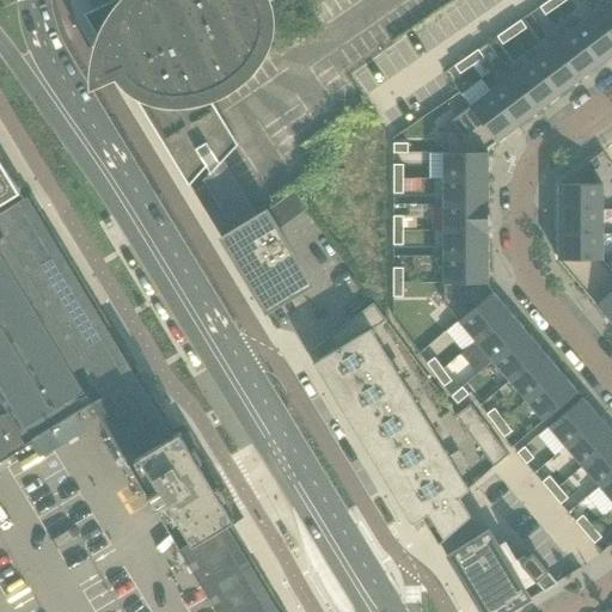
[(208,96),(204,89),(239,68),(257,41),(263,35),(259,30),(257,5),(268,0),(111,0),(84,12),(106,50),(104,57),(102,74),(117,67),(188,184),(197,175),(206,165),(209,171),(208,172),(209,173),(220,163),(238,144),(208,96)]
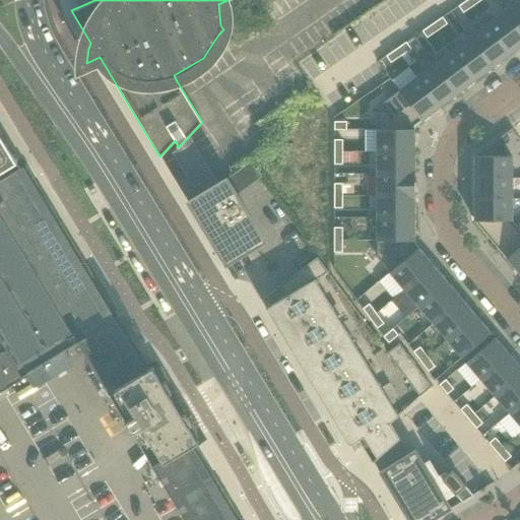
[(428,0),(379,0),(361,10),(372,28),(408,8),(414,19),(421,15),(416,6),(428,0)]
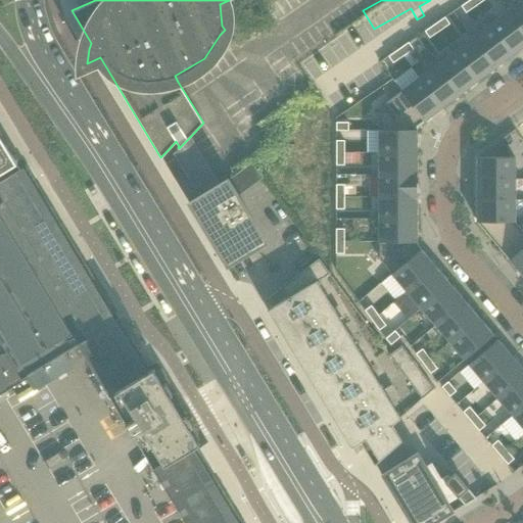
[(471,0),(470,0),(461,6),(466,13),(475,6),(471,0)]
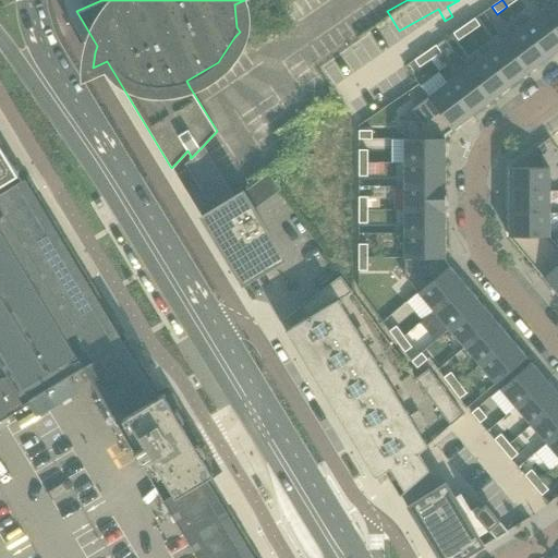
[(557,0),(542,12),(557,33),(557,0)]
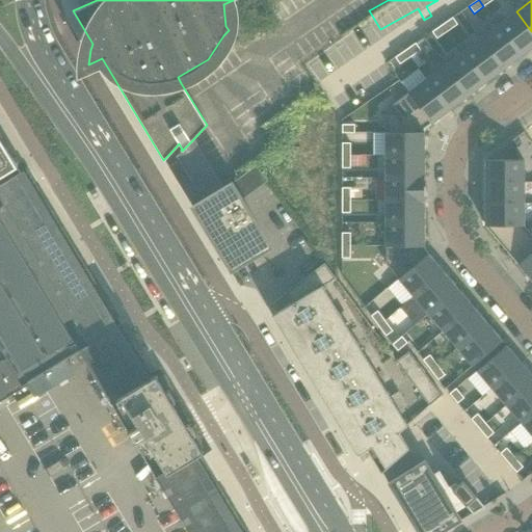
[(531,31),(516,11),(499,25),(522,55),(531,47),(531,31)]
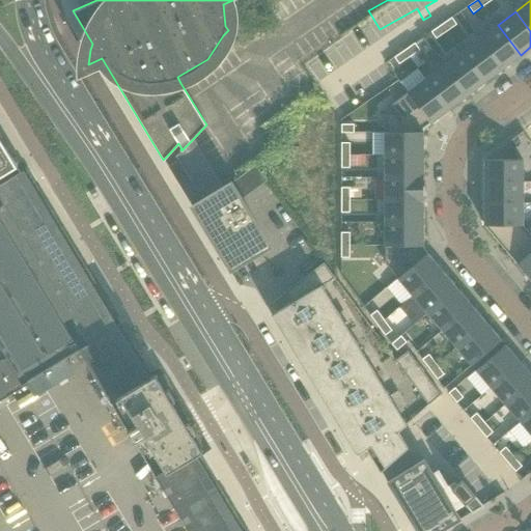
[(451,18),(441,25),(446,32),(456,25),(451,18)]
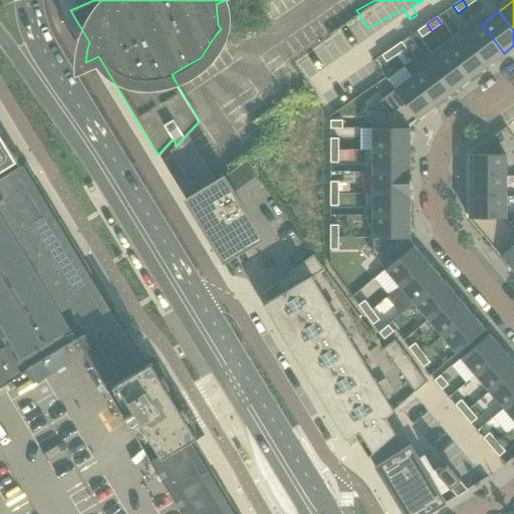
[(427,24),(417,31),(422,38),(432,31),(427,24)]
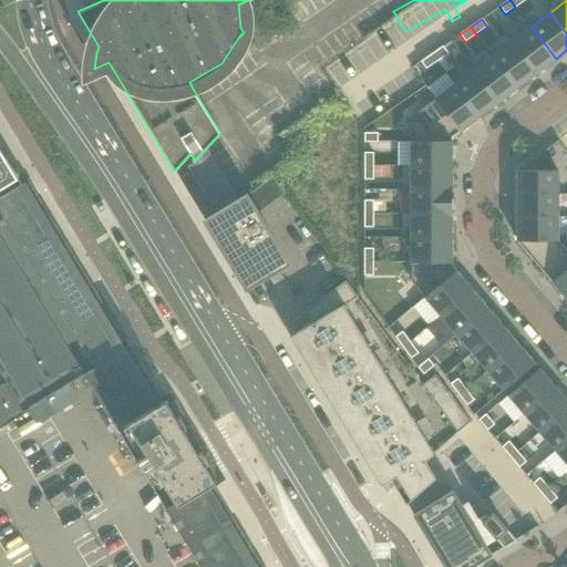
[(532,27),(512,41),(536,73),(556,59),(532,27)]
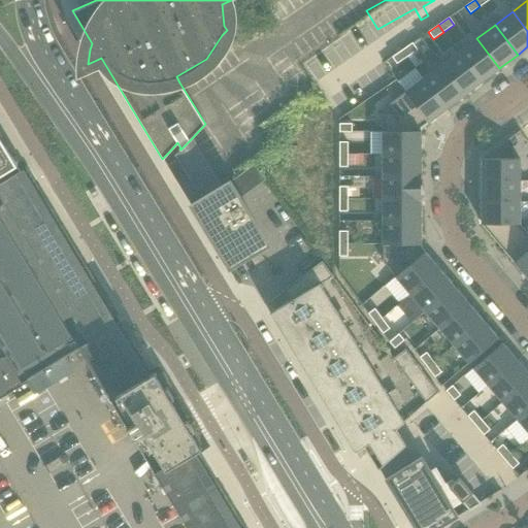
[(476,38),(459,52),(482,81),(499,68),(476,38)]
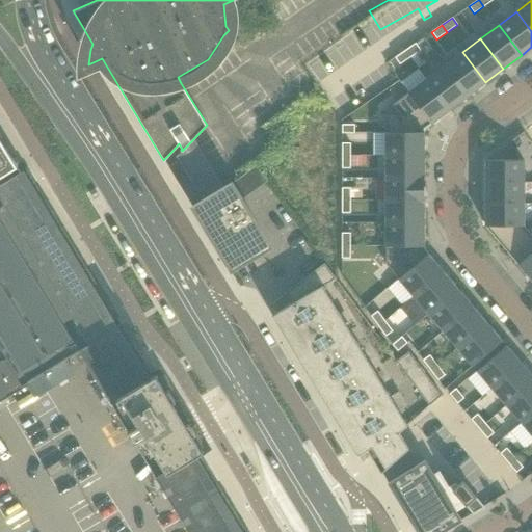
[(416,44),(405,51),(409,57),(420,50),(416,44)]
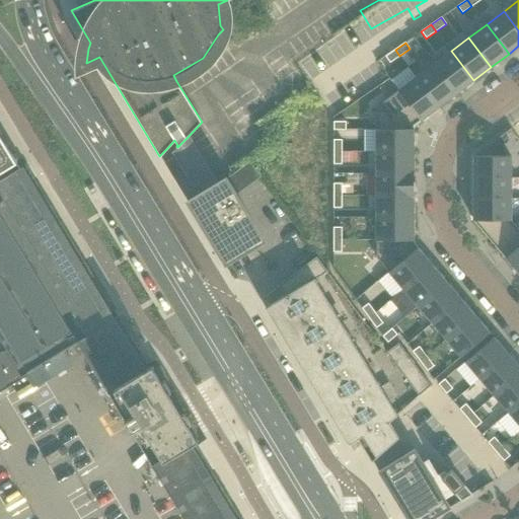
[(395,50),(385,57),(389,63),(399,56),(395,50)]
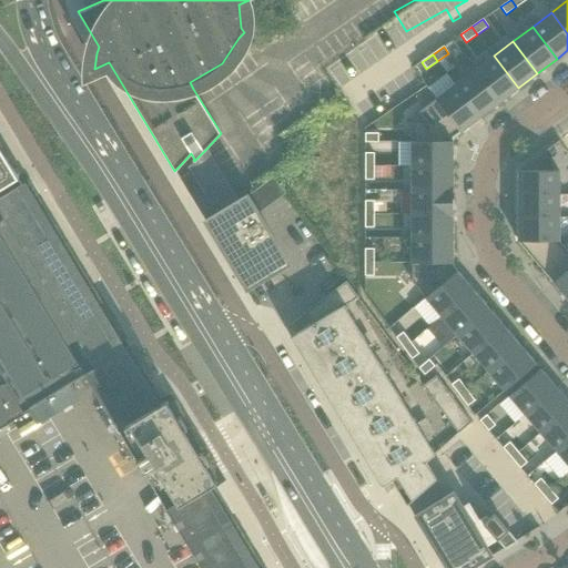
[(494,56),(474,70),(498,102),(518,88),(494,56)]
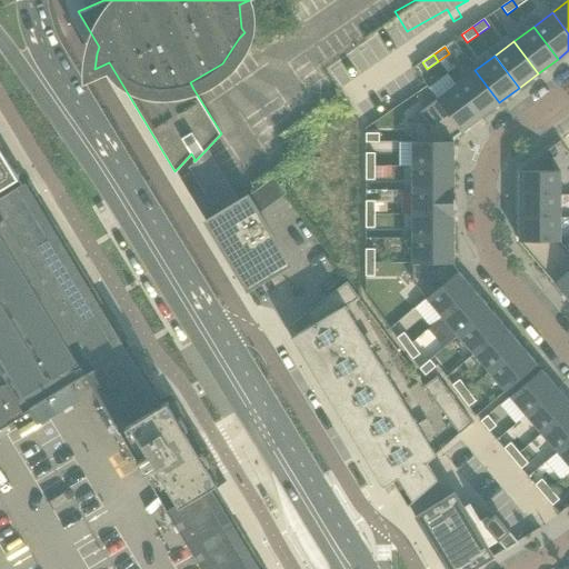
[(475,70),(456,85),(480,117),(499,102),(475,70)]
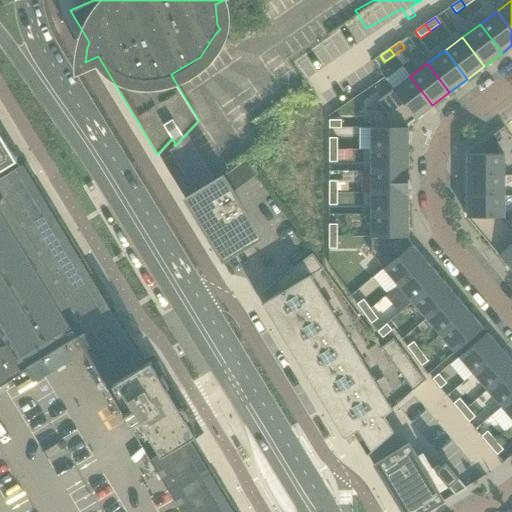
[(410,76),(393,89),(415,119),(432,105),(410,76)]
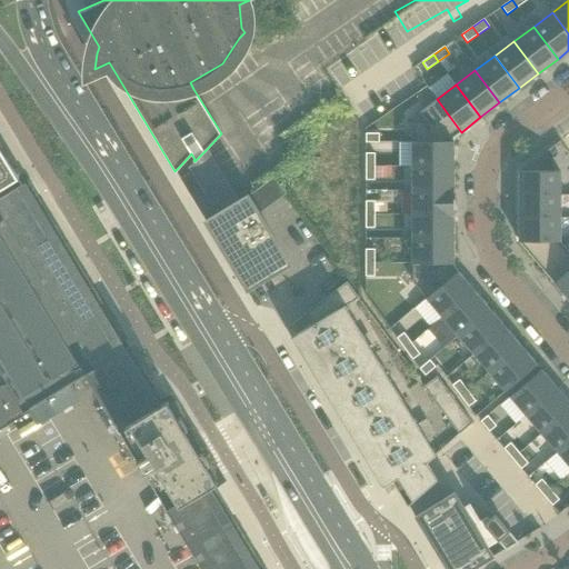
[(437,99),(411,118),(412,142),(452,142),(452,138),(461,132),(437,99)]
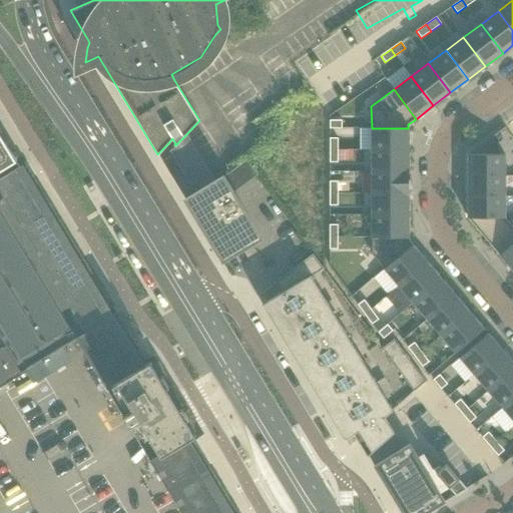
[(342,120),(330,120),(330,128),(342,128),(342,120)]
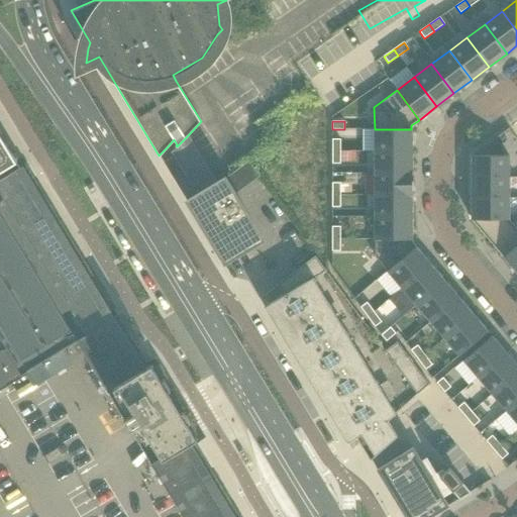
[(0,180),(19,168),(14,160),(17,158),(18,158),(0,127),(0,180)]
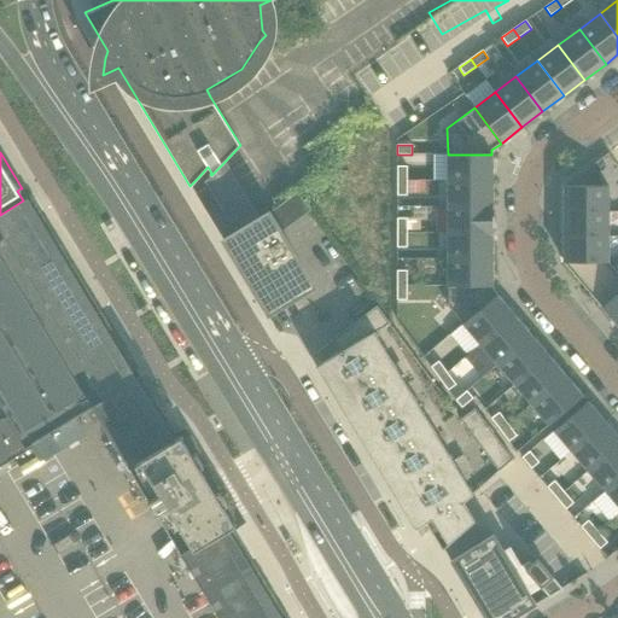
[(433,155),(433,181),(448,181),(491,181),(491,155),(448,155),(433,155)]
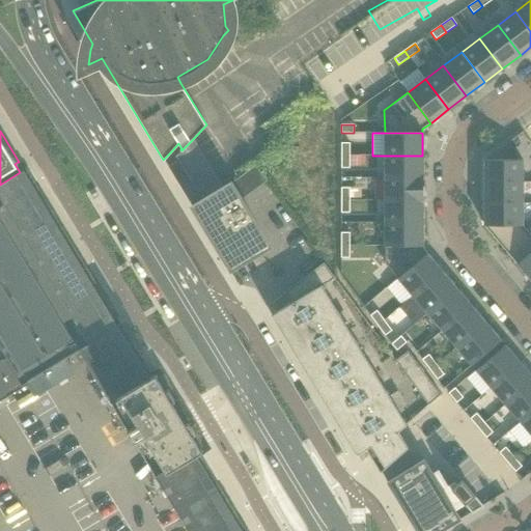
[(341,143),(341,156),(350,156),(350,143),(341,143)]
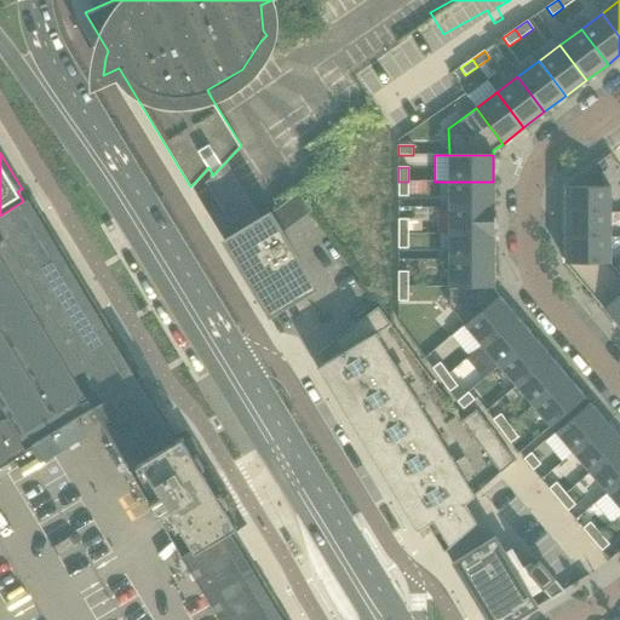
[(399,182),(399,196),(408,196),(408,182),(399,182)]
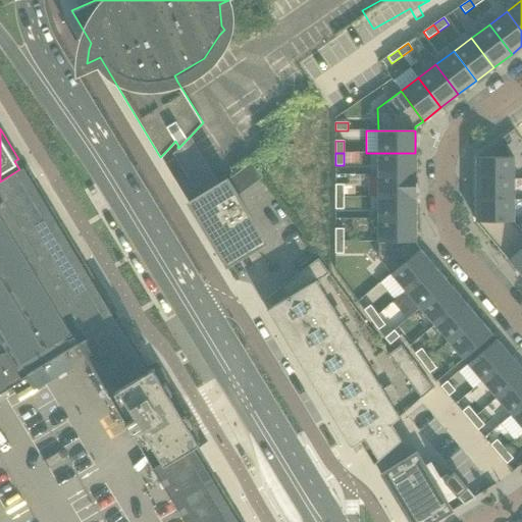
[(378,175),(415,175),(415,153),(378,153),(378,175)]
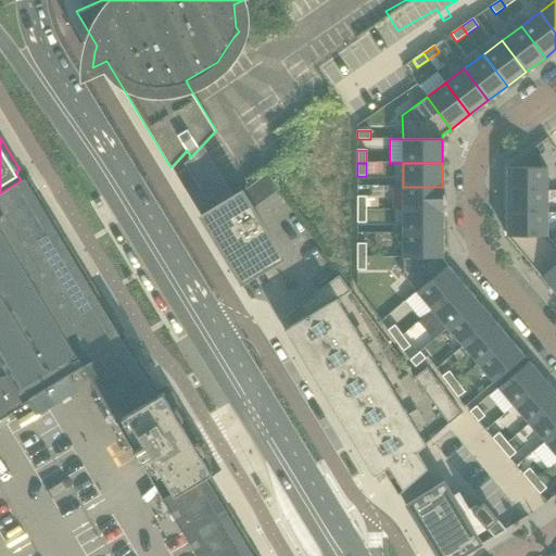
[(175,175),(201,217),(214,209),(207,198),(205,199),(187,167),(175,175)]
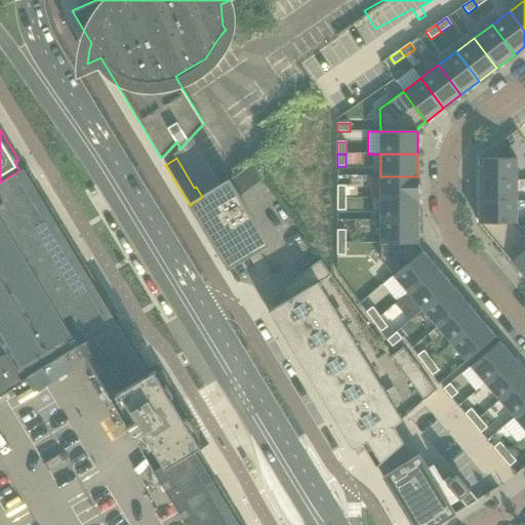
[(479,158),(479,180),(516,180),(516,159),(479,158)]
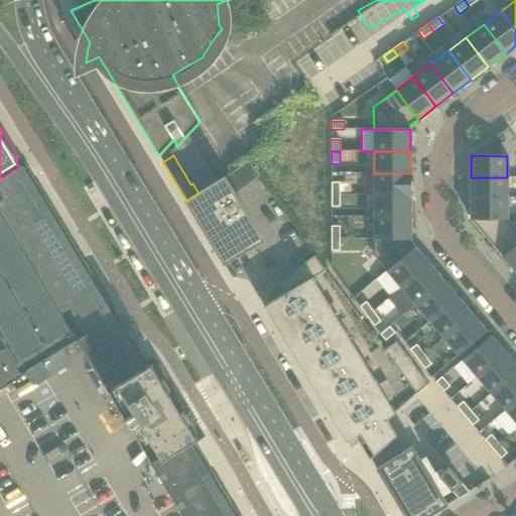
[(0,389),(28,373),(26,372),(27,371),(63,350),(75,343),(78,342),(88,358),(96,372),(131,429),(138,441),(150,462),(167,452),(184,441),(185,443),(194,438),(196,437),(195,435),(185,420),(184,418),(182,415),(174,403),(173,401),(164,385),(163,384),(153,368),(152,366),(149,368),(25,163),(19,167),(0,179),(0,339),(6,349),(0,351),(0,389)]
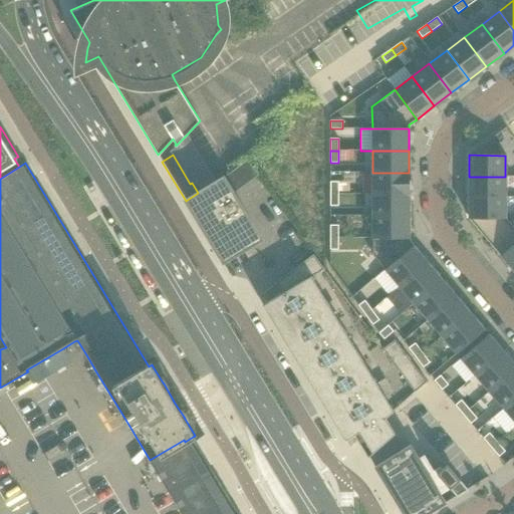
[(372,194),(409,194),(409,173),(372,173),(372,194)]
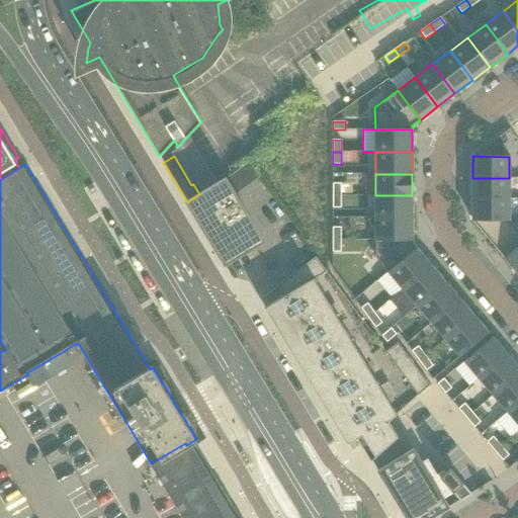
[(472,178),(472,199),(509,199),(509,178),(472,178)]
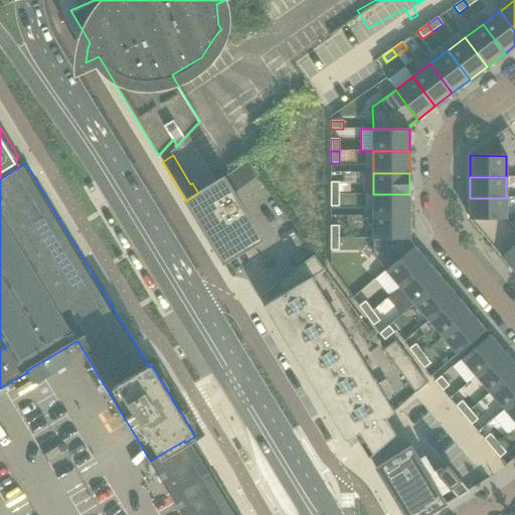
[(186,201),(195,215),(214,247),(218,245),(220,247),(222,248),(230,250),(233,250),(235,249),(238,252),(261,239),(223,178),(198,193),(186,201)]
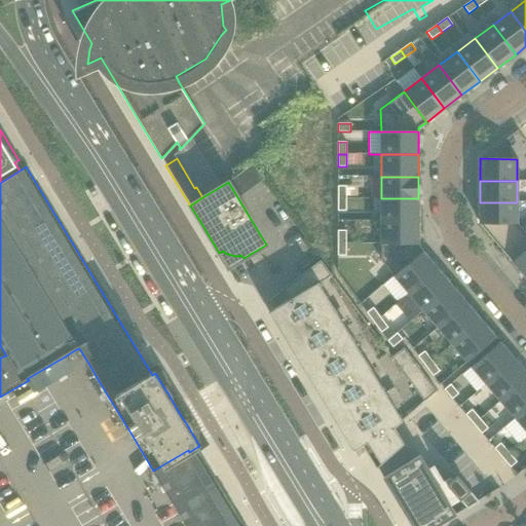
[(337,186),(337,198),(346,198),(346,186),(337,186)]
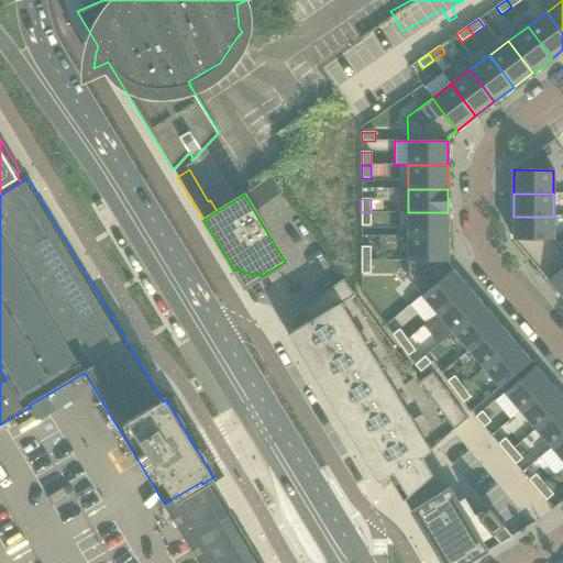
[(361,212),(361,225),(371,225),(371,212),(361,212)]
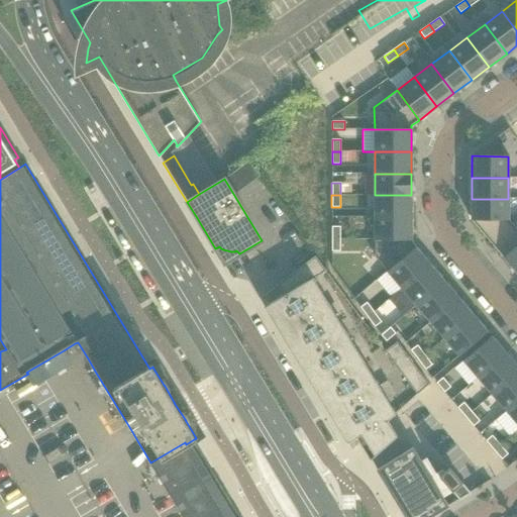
[(375,217),(411,217),(411,195),(375,195),(375,217)]
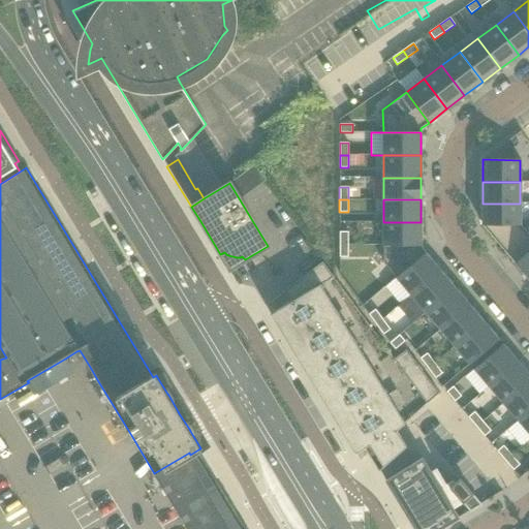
[(483,204),(483,225),(520,225),(520,204),(483,204)]
